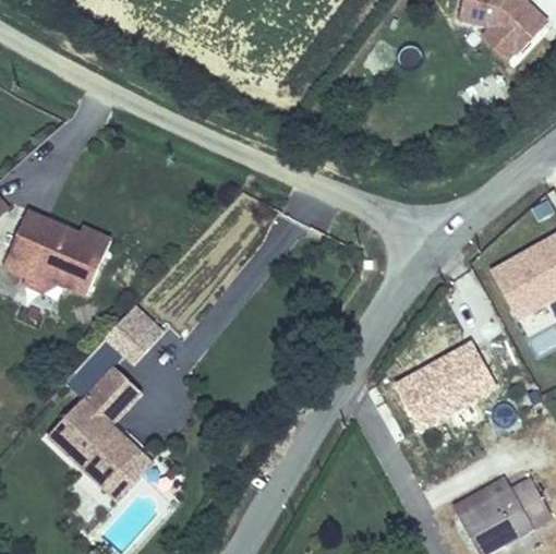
[(520,0),(464,0),(458,31),(486,36),(476,44),(506,73),(550,29),(520,0)]
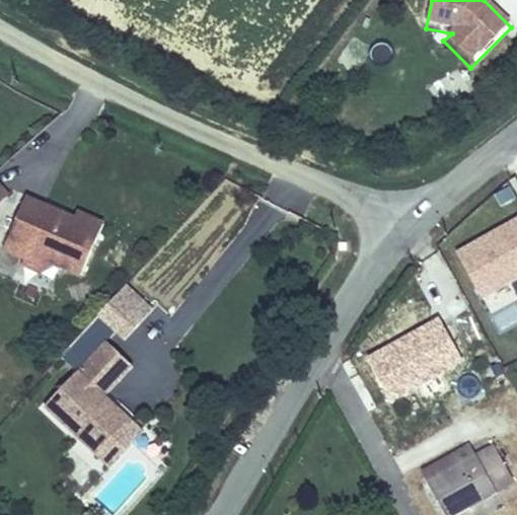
[(444,98),(464,87),(458,76),(437,87),(444,98)]
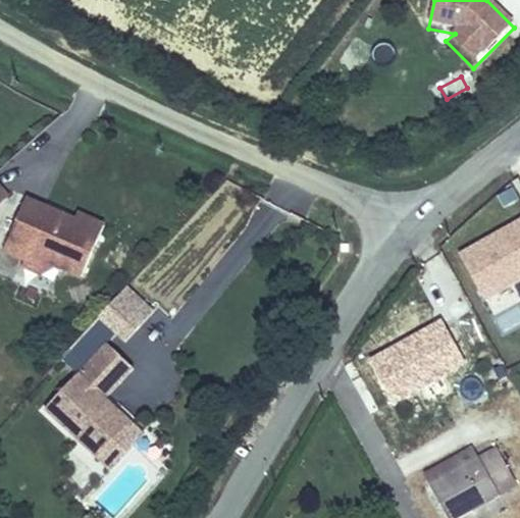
[(29,242),(52,254),(78,268),(104,219),(79,205),(73,210),(26,190),(3,237),(26,249),(29,242)]
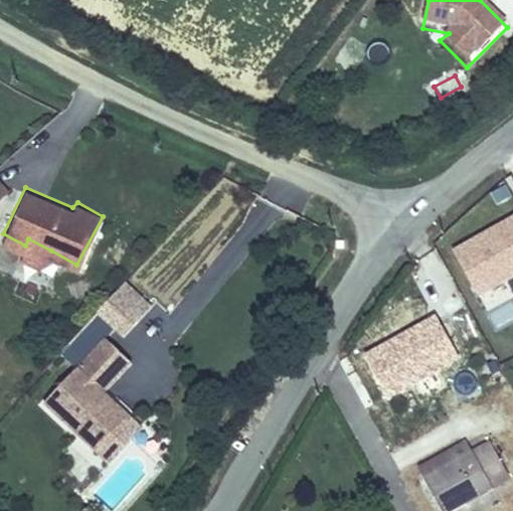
[(512,214),(450,250),(480,300),(512,283),(512,214)]
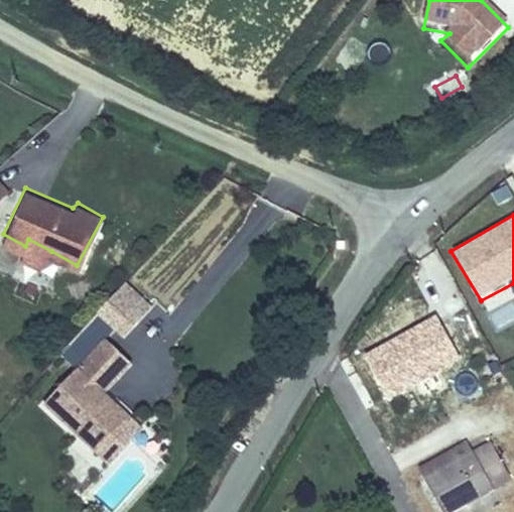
[(38,263),(51,251),(28,239),(25,246),(20,254),(38,263)]
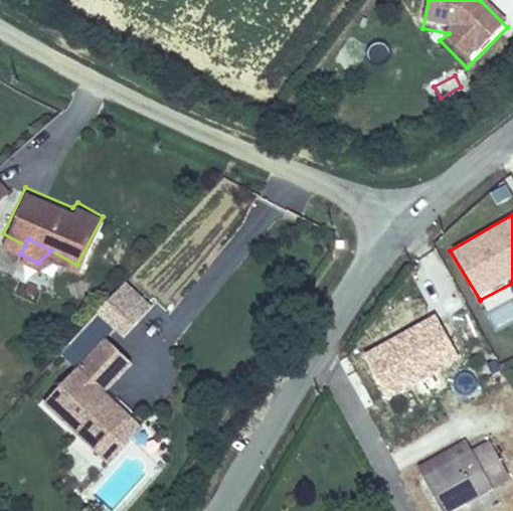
[(150,304),(125,280),(107,299),(133,323),(150,304)]
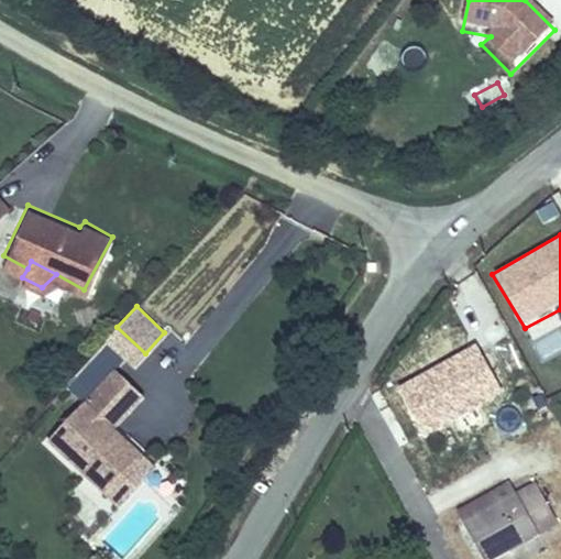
[(134,364),(145,353),(117,327),(106,339),(134,364)]
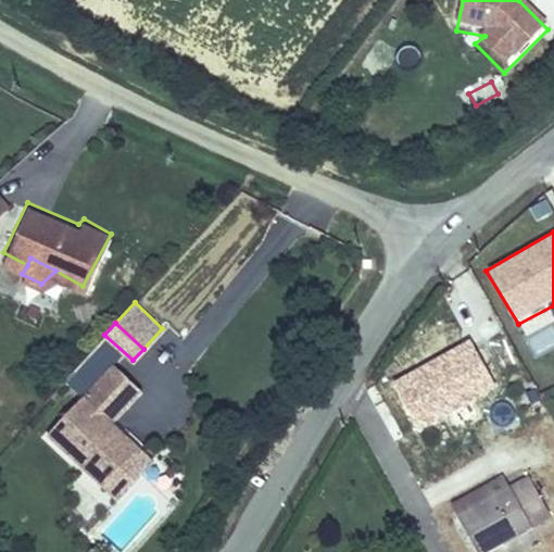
[(105,489),(143,448),(114,418),(142,389),(113,363),(48,434),(105,489)]
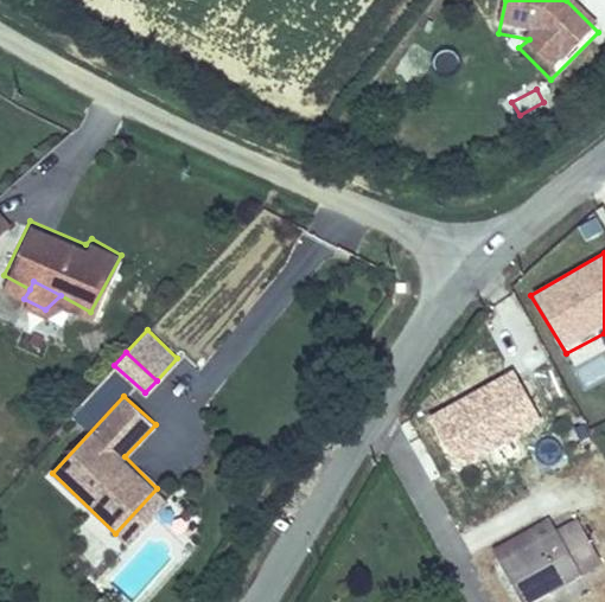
[(485,546),(515,601),(521,601),(593,561),(568,518),(548,530),(540,516),(485,546)]
